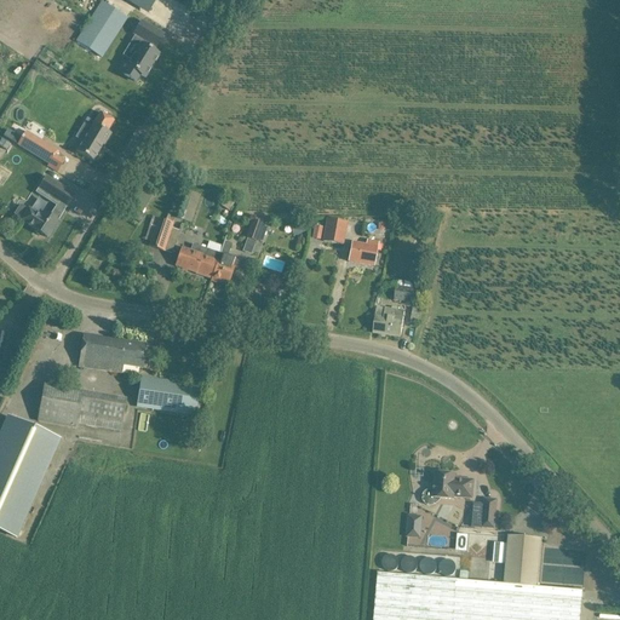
[(84,33),(76,42),(101,59),(127,18),(103,4),(91,22),(84,33)]
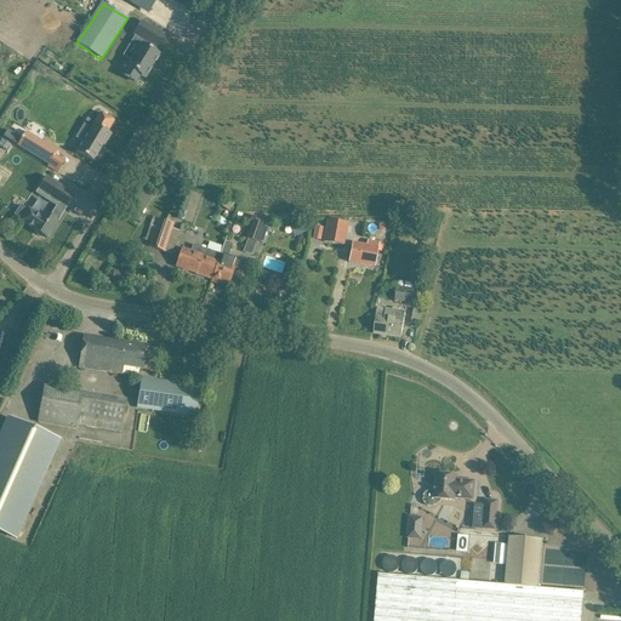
[(171,32),(180,20),(158,5),(149,18),(159,24),(138,58),(149,66),(154,58),(159,61),(174,39),(166,34),(170,30),(171,32)]
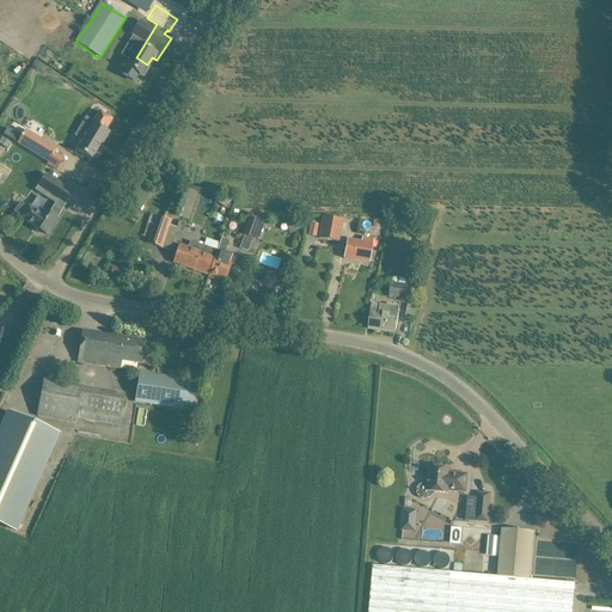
[(109,127),(116,116),(101,106),(95,115),(92,112),(89,111),(81,123),(89,126),(78,142),(93,152),(111,127),(109,127)]
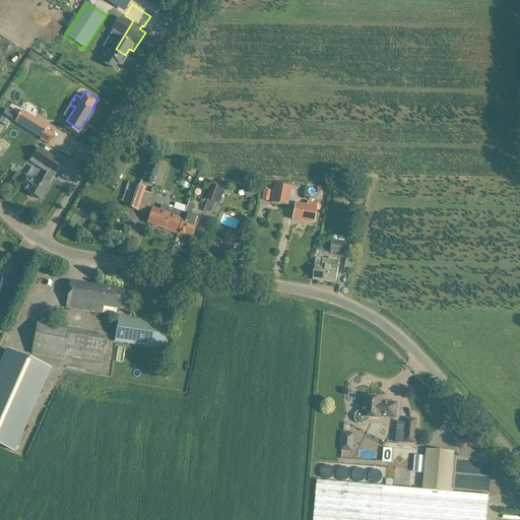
[(6,109),(3,115),(7,118),(11,112),(6,109)]
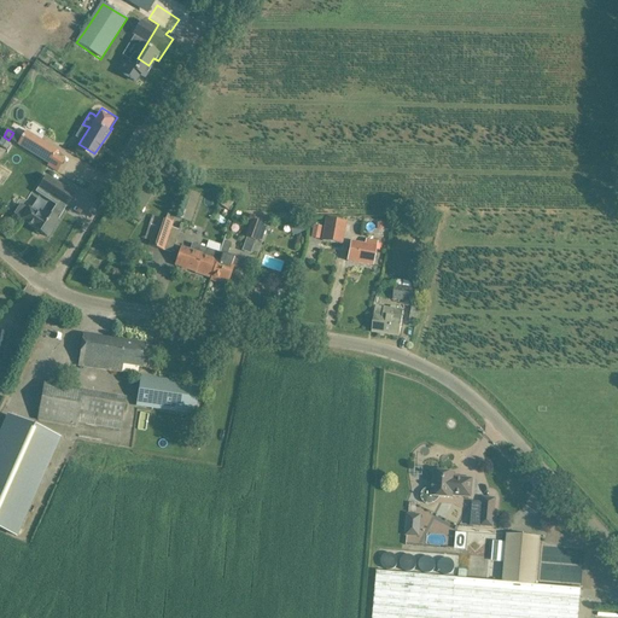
[(25,132),(17,145),(48,164),(54,155),(57,151),(25,132)]
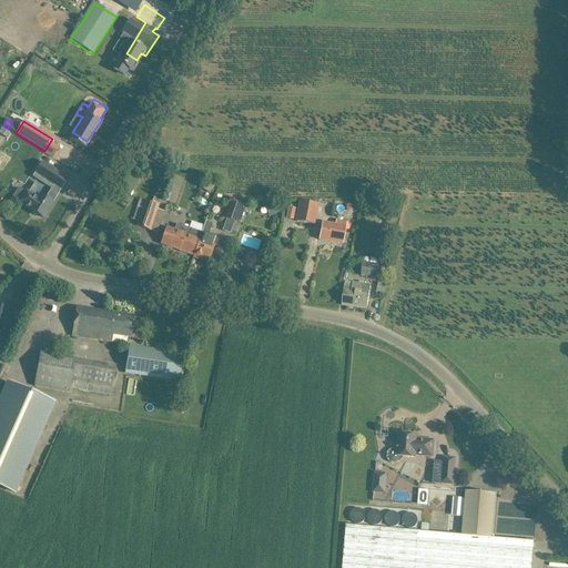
[(2,128),(0,130),(0,133),(7,138),(10,132),(2,128)]
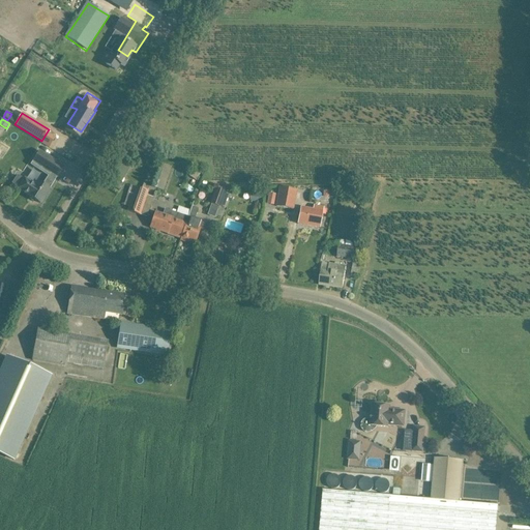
[(18,176),(12,184),(19,188),(29,196),(28,196),(40,204),(57,177),(58,177),(64,168),(39,152),(31,166),(48,176),(42,185),(37,182),(35,186),(25,180),(24,180),(18,176)]
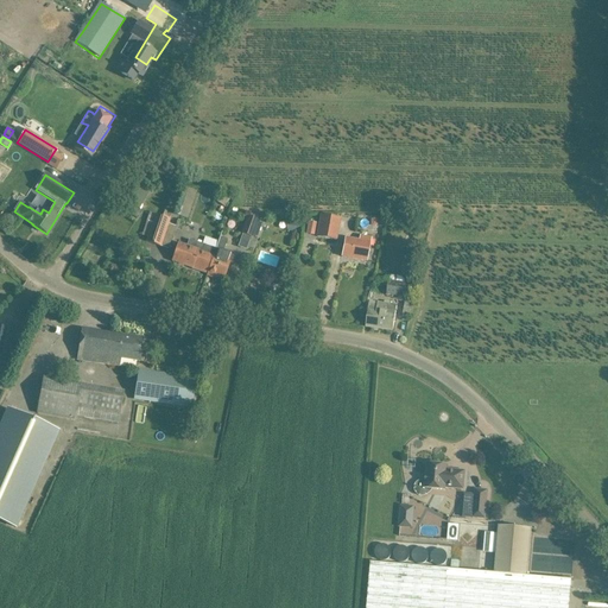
[(135,184),(126,198),(139,207),(149,192),(135,184)]
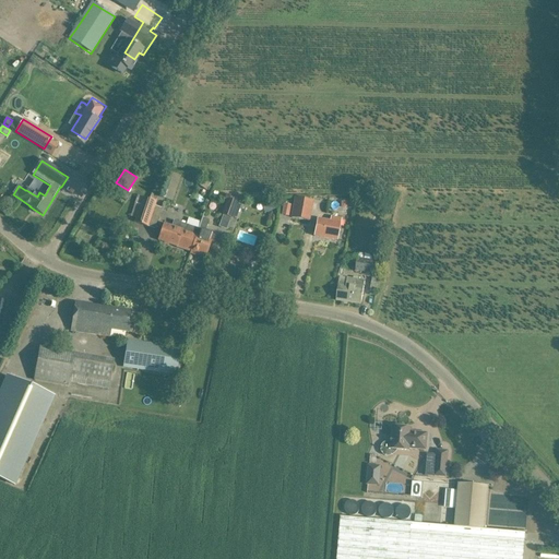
[(147,227),(157,195),(152,193),(150,200),(143,198),(134,223),(147,227)]
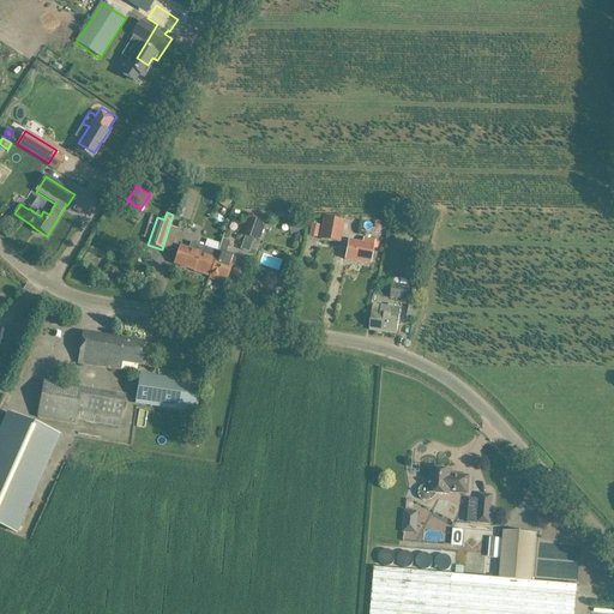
[(250,218),(242,238),(245,238),(253,241),(254,241),(256,239),(260,224),(262,223),(259,222),(262,218),(253,215),(252,220),(250,218)]
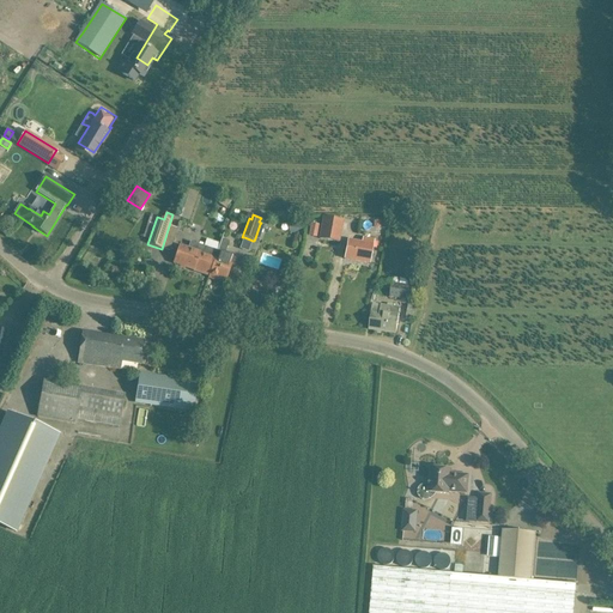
[(339,243),(343,220),(323,217),(319,240),(339,243)]
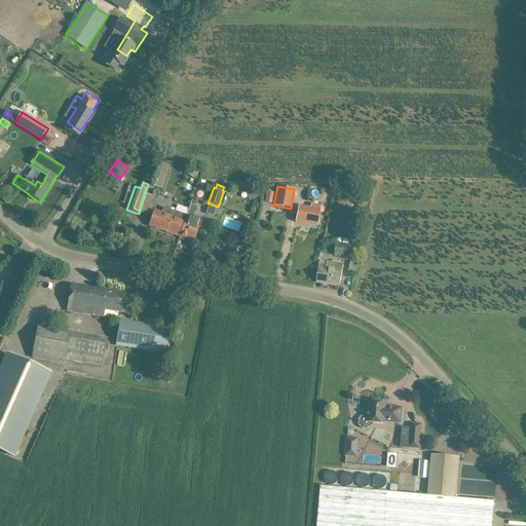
[(250,201),(260,196),(255,187),(246,191),(250,201)]
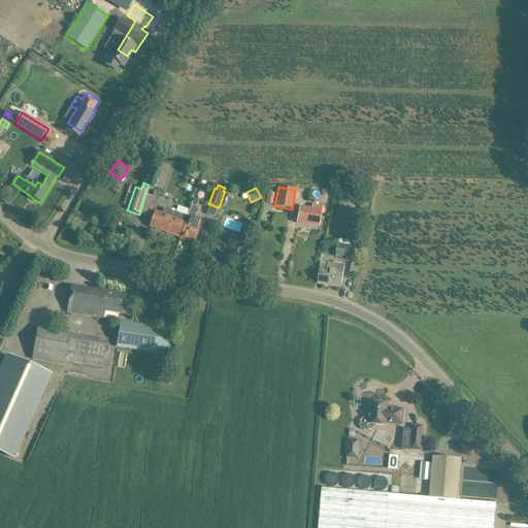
[(273,205),(275,194),(267,192),(265,203),(273,205)]
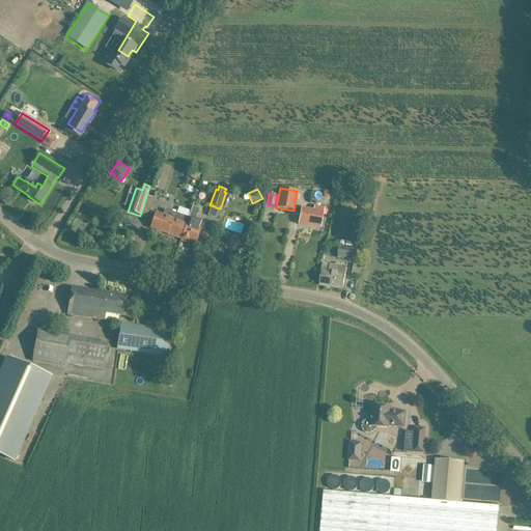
[(156,213),(154,219),(150,228),(182,240),(190,218),(193,208),(192,207),(191,212),(178,207),(176,214),(165,210),(163,216),(156,213)]
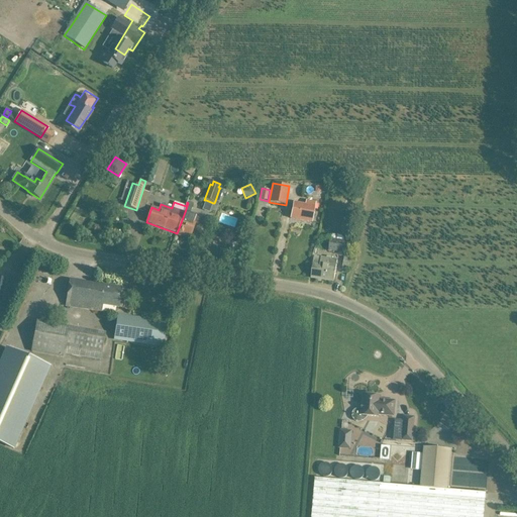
[(312,222),(316,203),(307,202),(307,205),(293,202),(290,219),(312,222)]
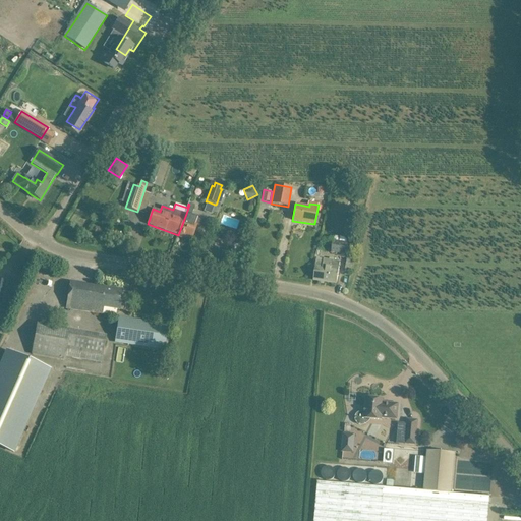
[(194,206),(189,205),(186,214),(178,235),(191,240),(196,226),(198,226),(201,220),(191,216),(194,206)]
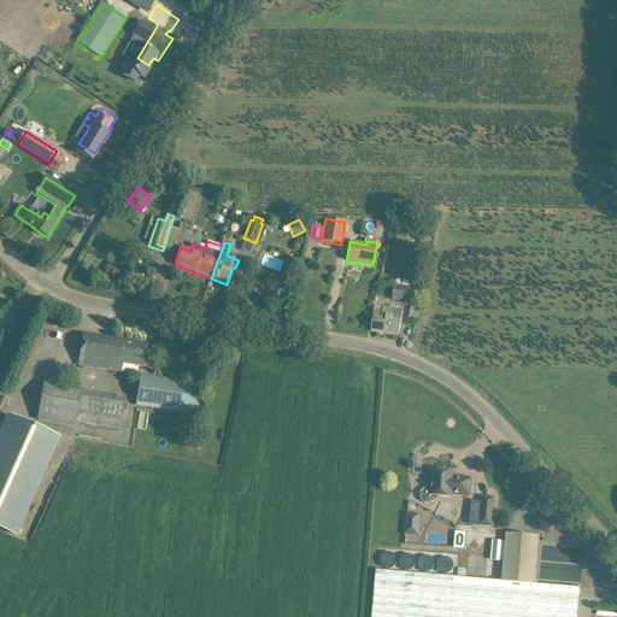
[(142,265),(146,252),(139,250),(135,263),(142,265)]
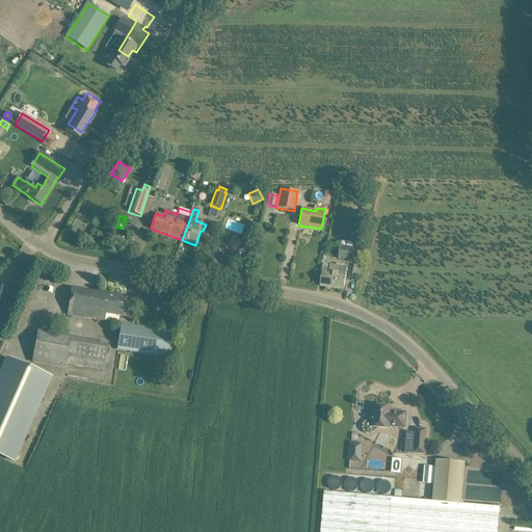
[(355,261),(357,243),(340,241),(338,259),(355,261)]
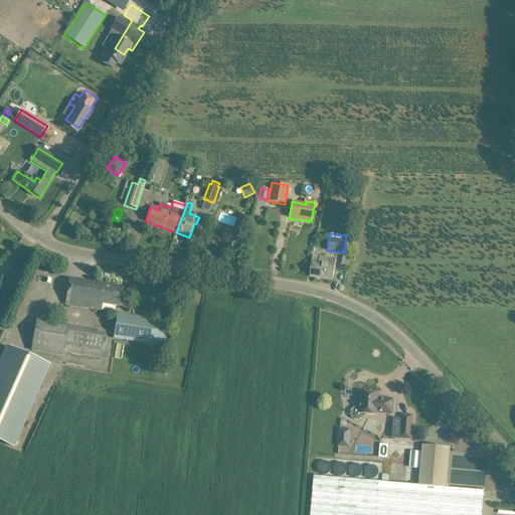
[(333,281),(334,271),(336,259),(313,255),(310,277),(333,281)]
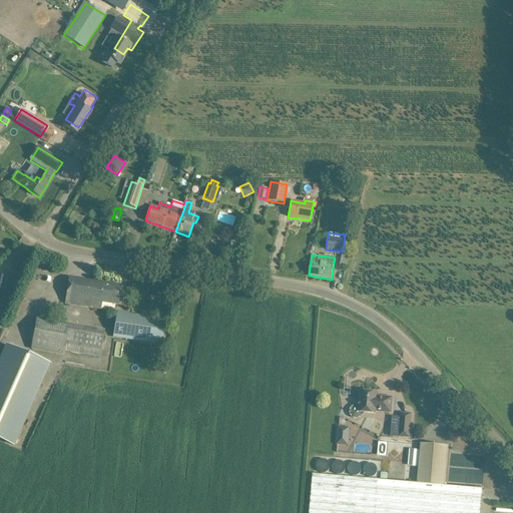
[(12,278),(0,275),(0,301),(0,299),(8,301),(12,278)]
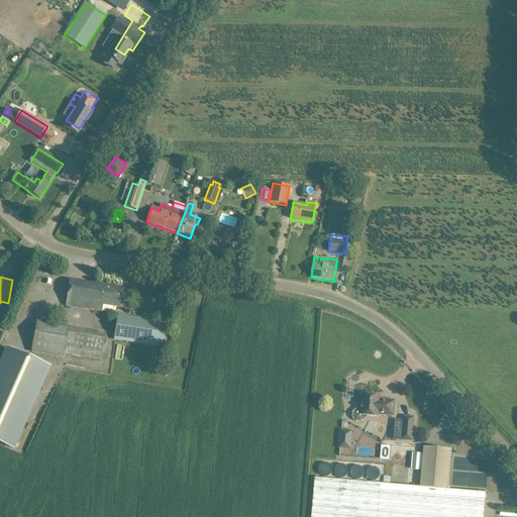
[(119,309),(120,298),(122,288),(69,280),(65,306),(101,312),(102,306),(119,309)]
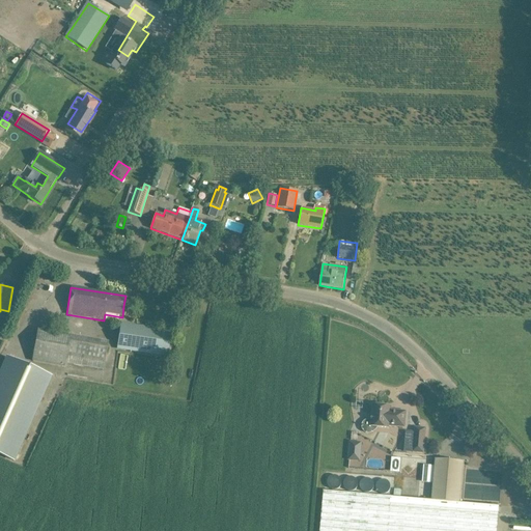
[(131,344),(167,350),(170,331),(134,326),(131,344)]
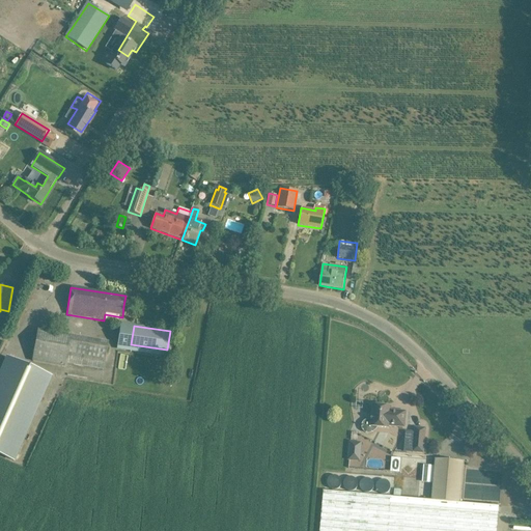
[(34,350),(32,361),(65,367),(65,363),(67,357),(107,363),(107,361),(110,344),(67,337),(67,336),(37,331),(34,350)]
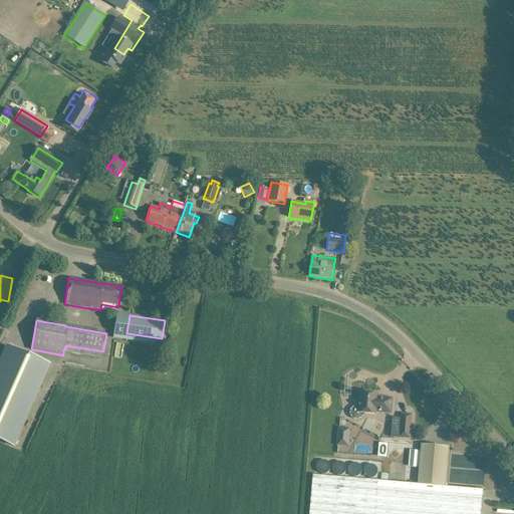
[(50,364),(6,345),(0,357),(0,441),(14,447),(50,364)]
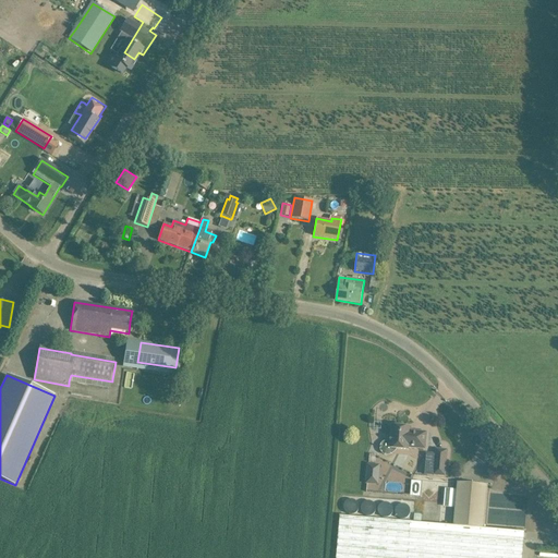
[(388,437),(387,449),(409,450),(409,448),(425,449),(426,433),(410,432),(410,428),(410,427),(391,426),(390,437),(388,437)]
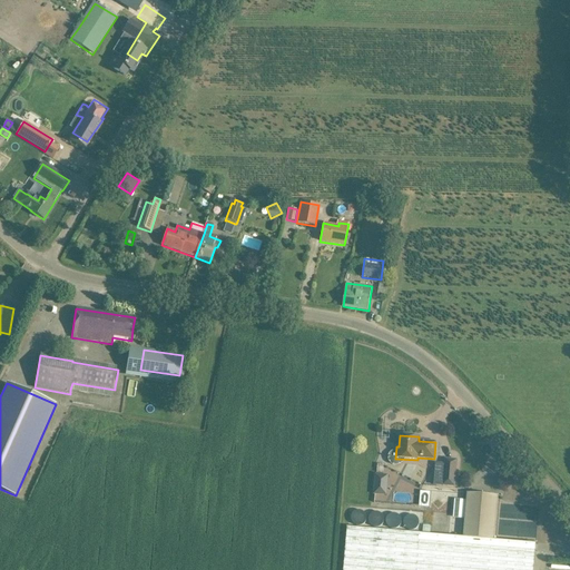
[(454,487),(457,460),(445,460),(443,485),(454,487)]
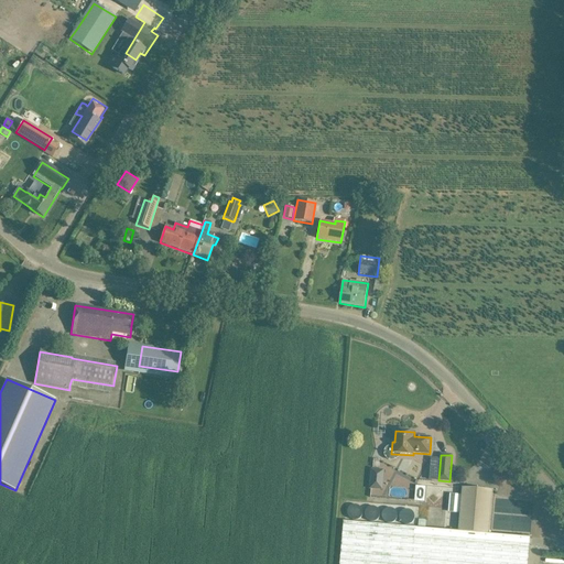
[(369,488),(383,489),(383,468),(370,468),(369,488)]
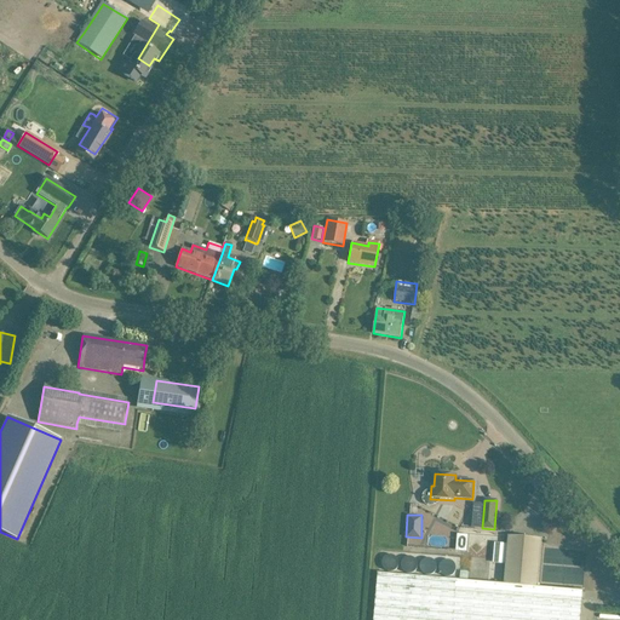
[(468,552),(469,535),(458,535),(455,551),(468,552)]
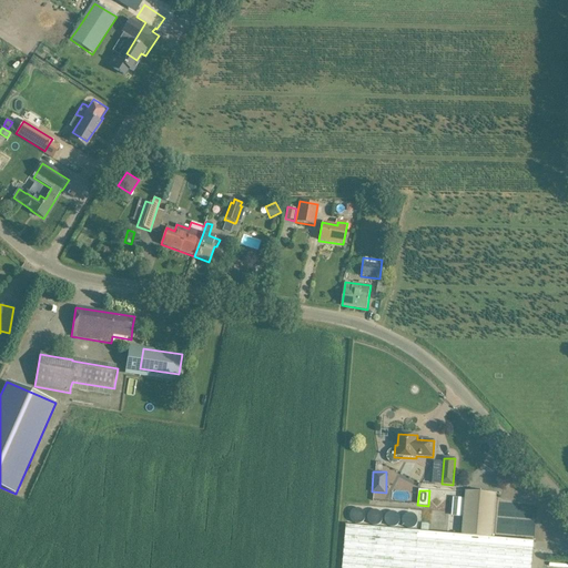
[(493,538),(496,494),(466,492),(462,536),(346,526),(342,567),(531,567),(534,543),(493,538)]
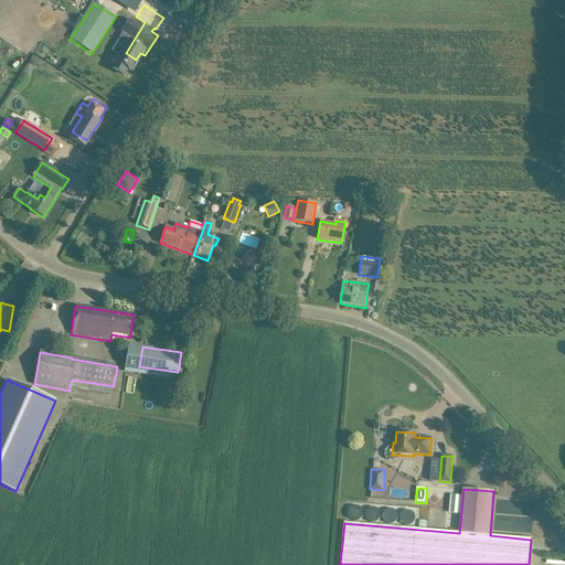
[(348,523),(360,523),(361,505),(348,505),(348,523)]
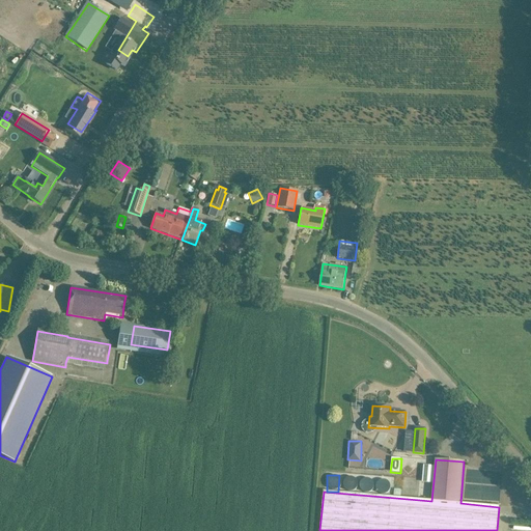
[(372,495),(373,487),(353,485),(352,493),(372,495)]
